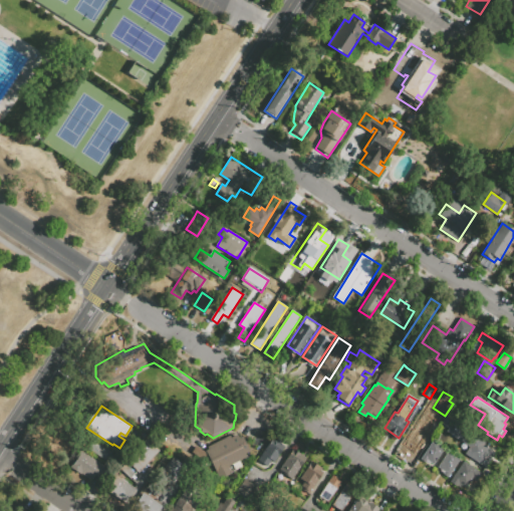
[(448,416),(454,420),(448,429),(442,425),(448,416)]
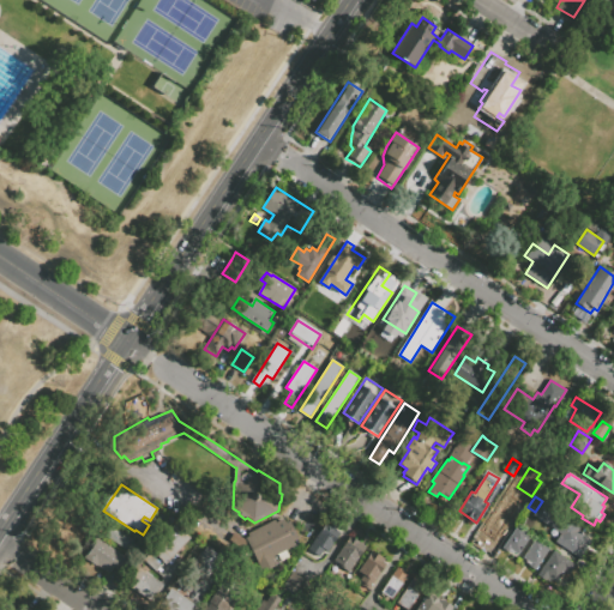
[(557,542),(561,535),(535,515),(545,501),(587,530),(584,535),(593,541),(581,557),(557,542)]
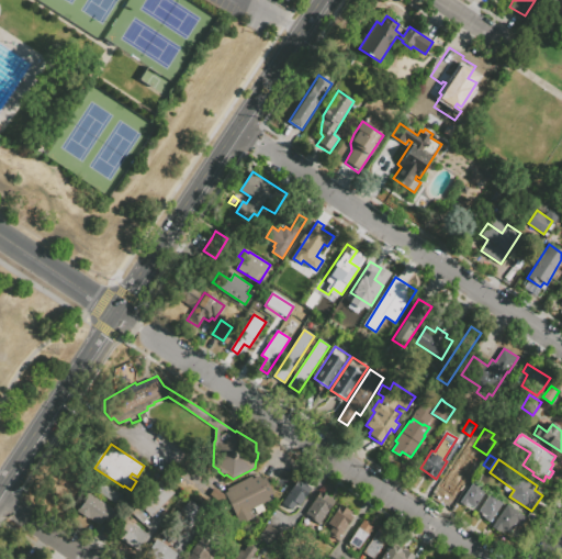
[(457,462),(471,471),(459,490),(445,481),(457,462)]
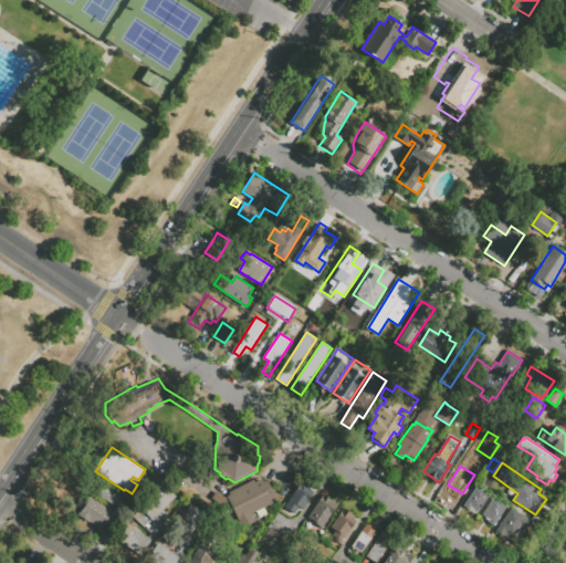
[(234,490),(262,476),(263,477),(270,473),(271,477),(276,475),(286,499),(261,511),(265,520),(251,525),(234,490)]
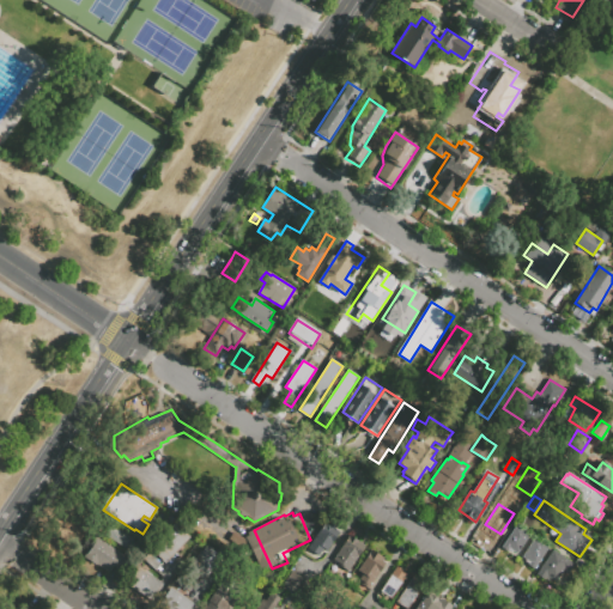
[(132,541),(126,550),(93,530),(101,519),(132,541)]
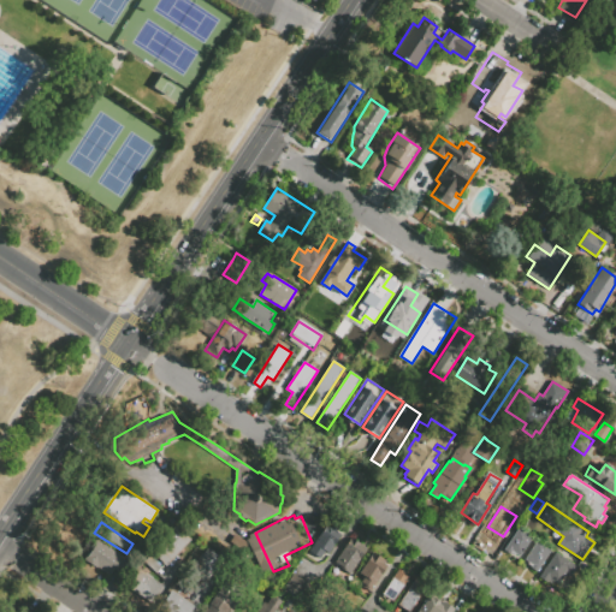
[(191,538),(172,558),(170,557),(166,562),(152,550),(176,523),(191,538)]
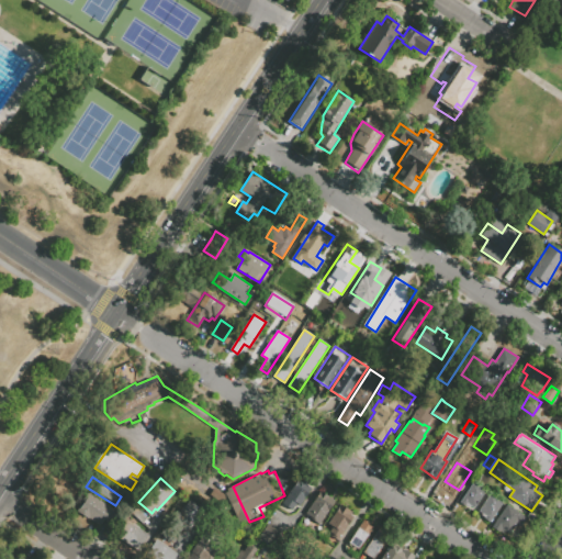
[(304,480),(310,482),(307,484),(313,488),(301,505),(298,503),(293,510),(283,503),(299,479),(303,481),(304,480)]
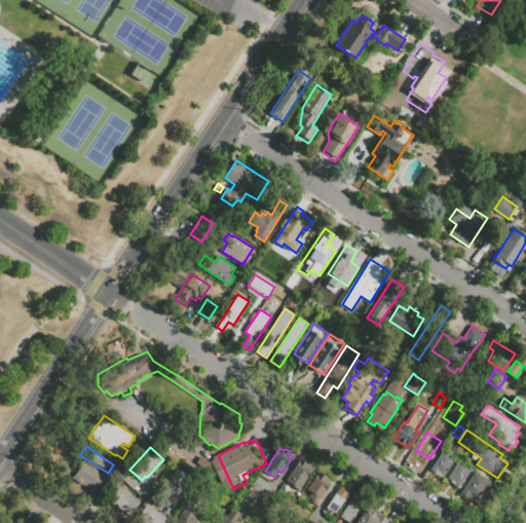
[(444,451),(455,458),(445,474),(438,470),(436,473),(431,470),(444,451)]
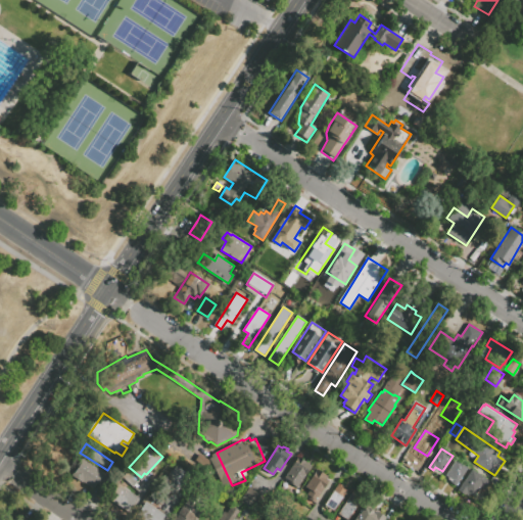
[(298,488),(288,481),(289,480),(285,477),(299,457),(313,466),(298,488)]
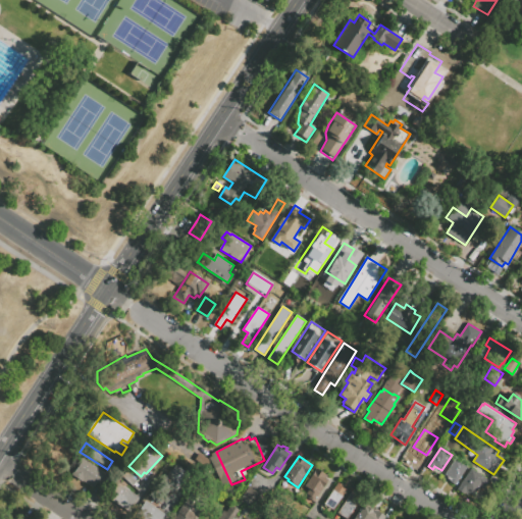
[(110,477),(103,488),(97,484),(94,488),(83,481),(82,482),(68,474),(80,457),(110,477)]
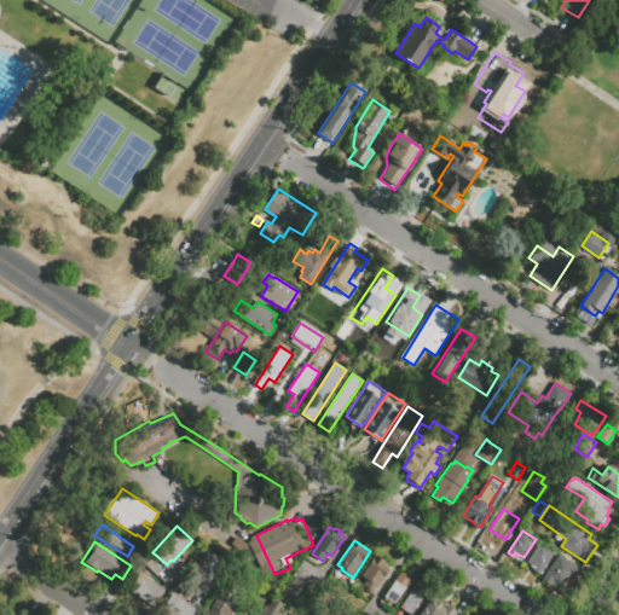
[(541,543),(555,552),(541,574),(534,570),(537,567),(528,562),(541,543)]
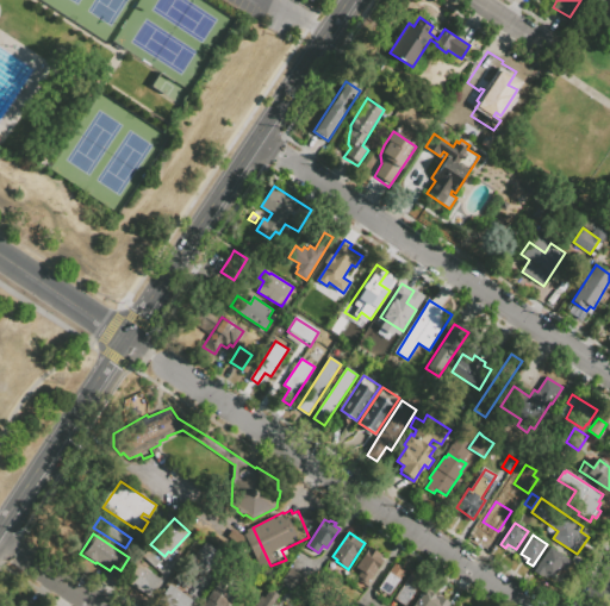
[(198,580),(186,567),(190,563),(188,561),(207,542),(223,556),(204,576),(201,575),(198,580)]
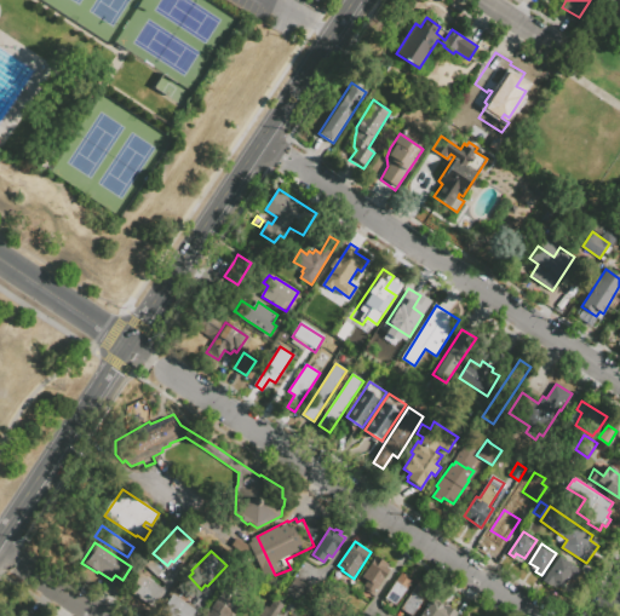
[(374,596),(367,591),(368,588),(365,586),(368,580),(362,576),(377,556),(390,565),(388,568),(391,569),(374,596)]
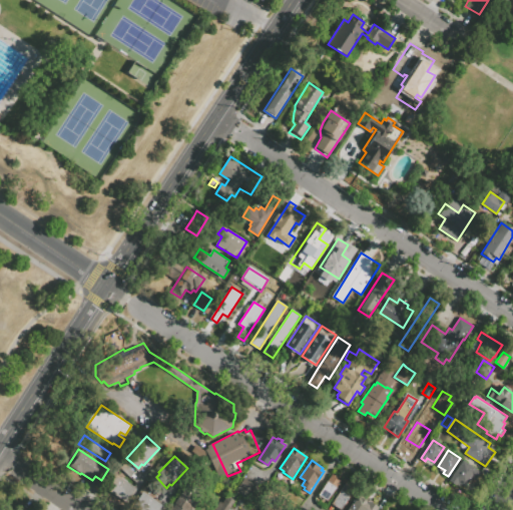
[(481,472),(476,479),(473,477),(467,487),(462,484),(461,486),(457,484),(456,485),(450,481),(464,460),(481,472)]
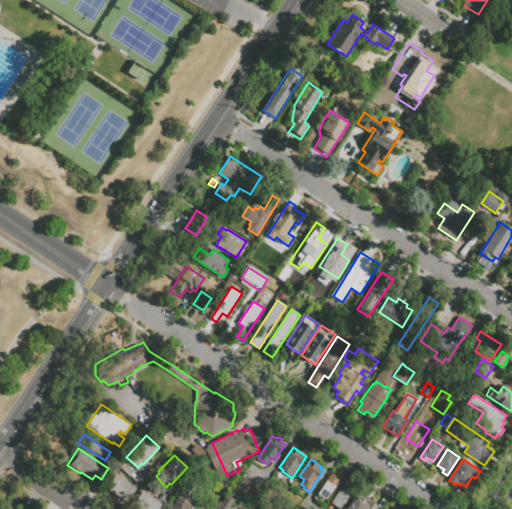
[(124,461),(133,469),(128,475),(119,467),(124,461)]
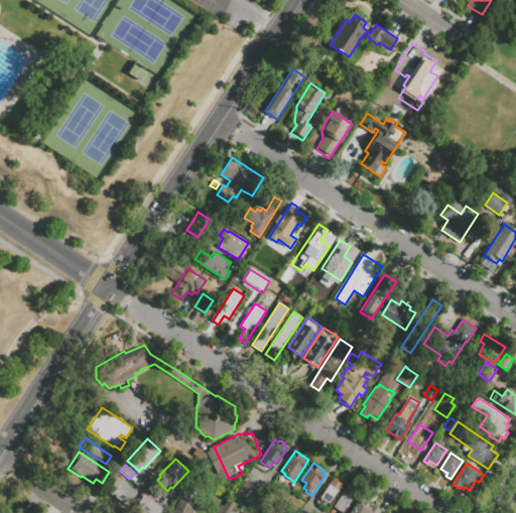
[(135,488),(126,503),(106,490),(116,475),(135,488)]
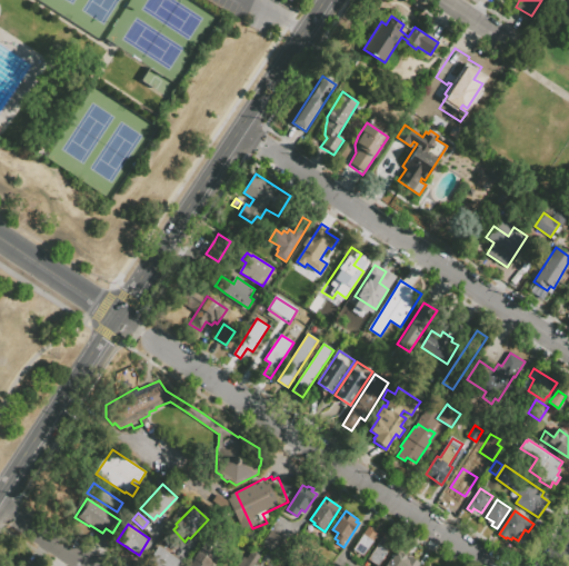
[(359,562),(355,558),(358,552),(355,549),(369,526),(373,528),(373,530),(379,534),(363,556),(362,555),(359,562)]
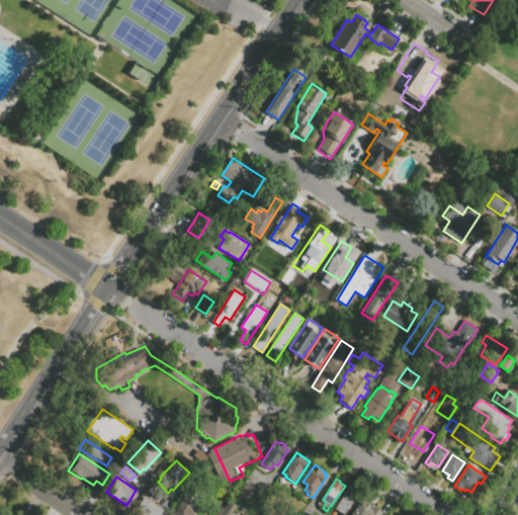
[(254,506),(239,496),(247,483),(263,494),(254,506)]
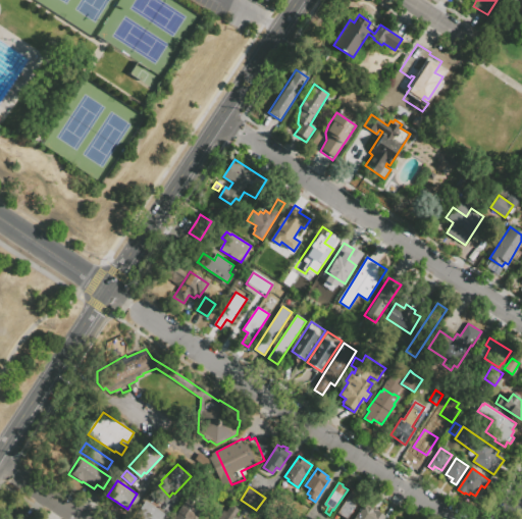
[(348,518),(338,513),(352,491),(357,495),(357,496),(361,498),(348,518)]
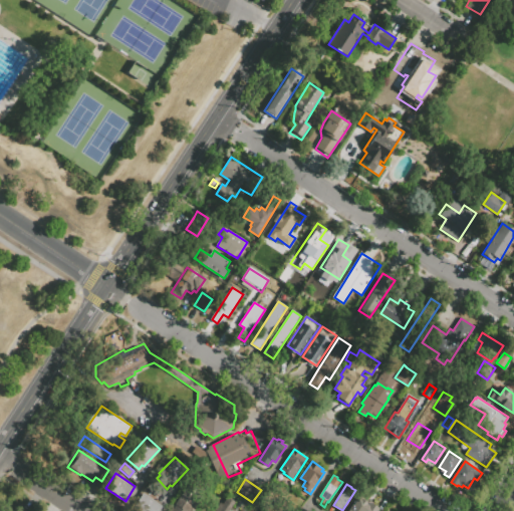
[(156,510),(137,510),(133,508),(143,492),(161,504),(156,510)]
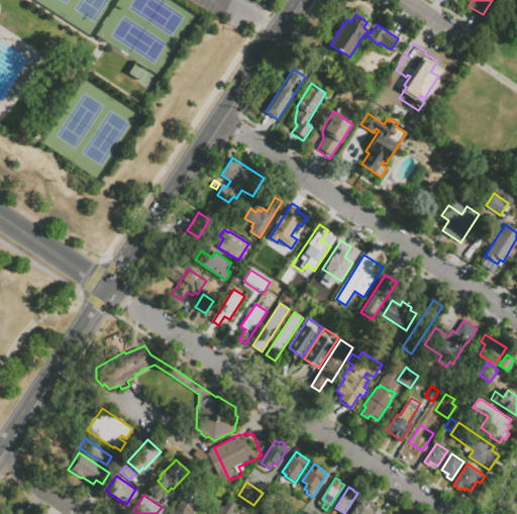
[(364,495),(371,500),(369,503),(378,509),(374,513),(355,513),(352,512),(364,495)]
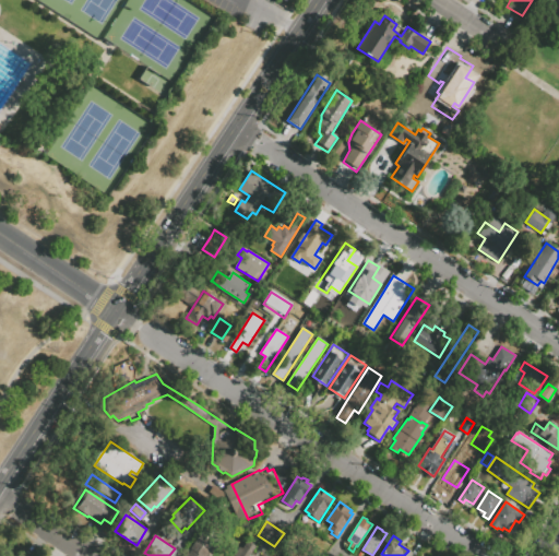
[(237,555),(248,540),(257,545),(249,555),(228,555),(230,553),(235,555),(237,555)]
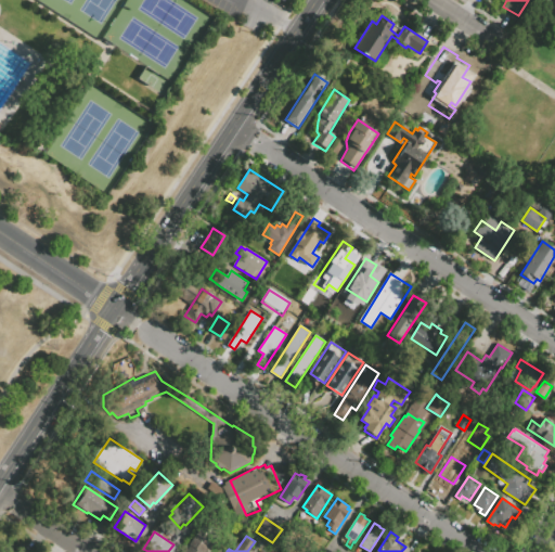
[(205,551),(183,551),(184,551),(186,551),(195,539),(208,548),(205,551)]
